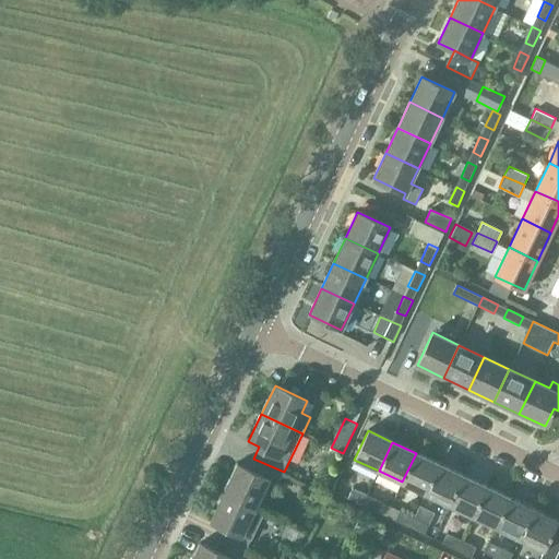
[(440,464),(416,453),(402,482),(426,494),(440,464)]
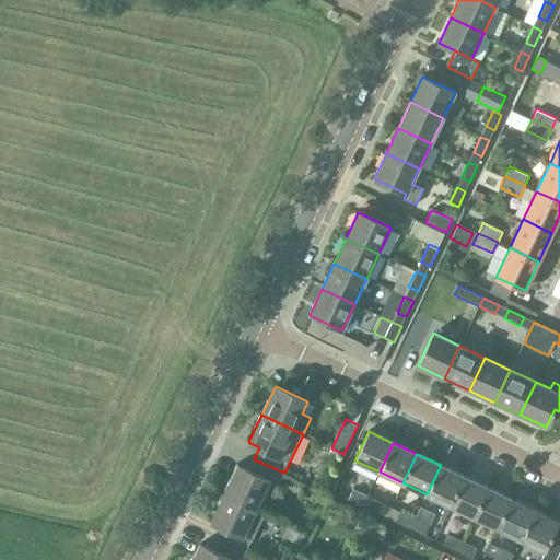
[(237,465),(224,493),(256,509),(266,489),(275,493),(284,473),(254,459),(249,470),(237,465)]
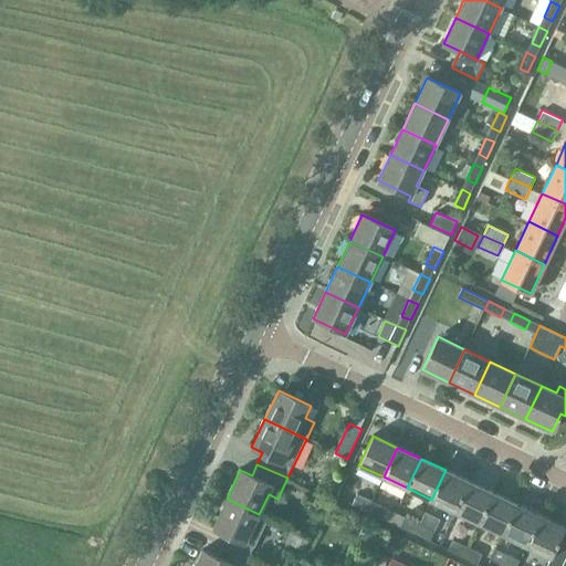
[(446,470),(431,500),(454,511),(469,482),(446,470)]
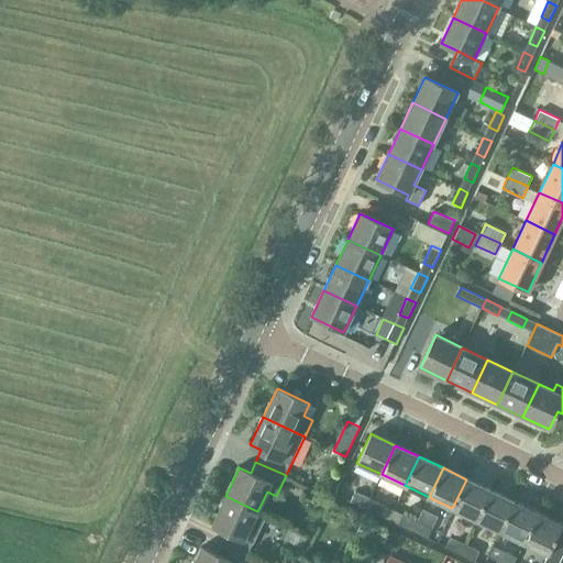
[(371,496),(374,483),(360,478),(355,492),(371,496)]
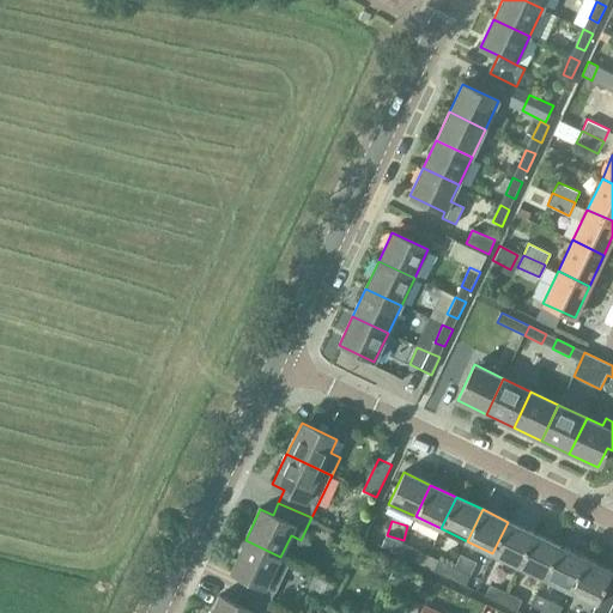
[(508,522),(492,553),(519,565),(534,534),(508,522)]
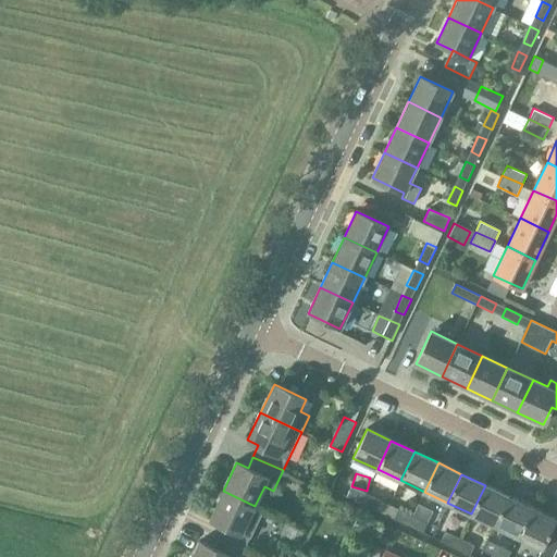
[(485,485),(471,514),(495,525),(508,496),(485,485)]
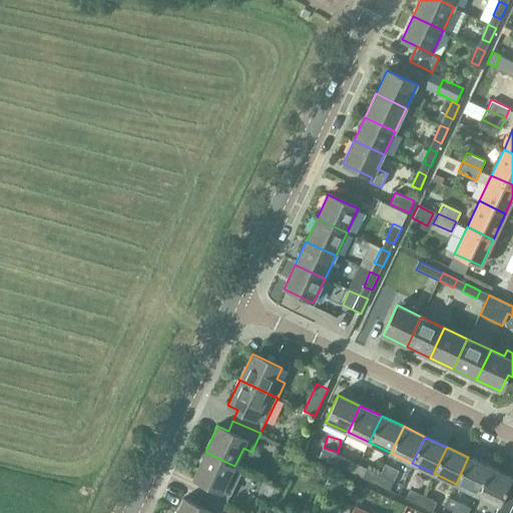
[(332,464),(337,455),(324,449),(320,458),(332,464)]
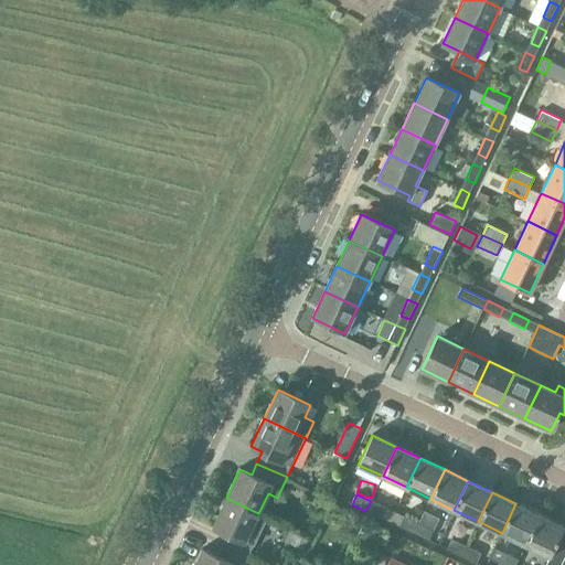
[(248,557),(267,518),(258,513),(226,498),(212,526),(223,532),(219,543),(248,557)]
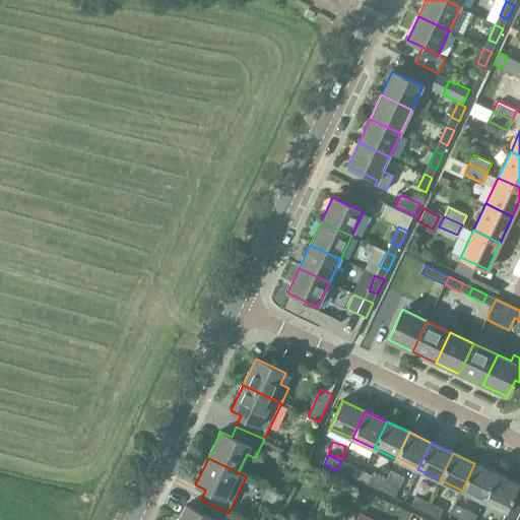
[(355,467),(341,461),(336,470),(351,477),(355,467)]
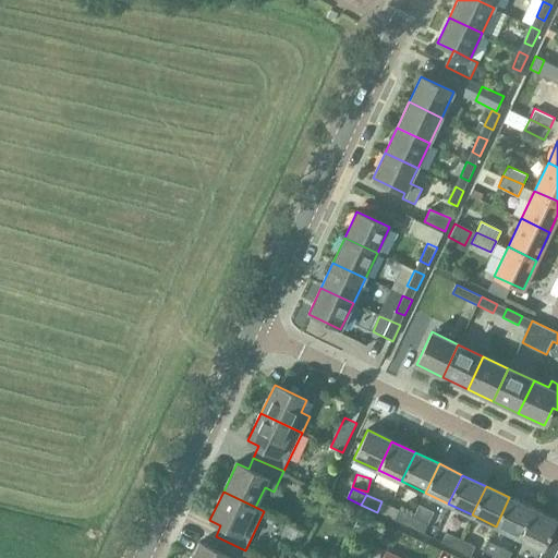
[(509,497),(496,526),(519,537),(533,509),(509,497)]
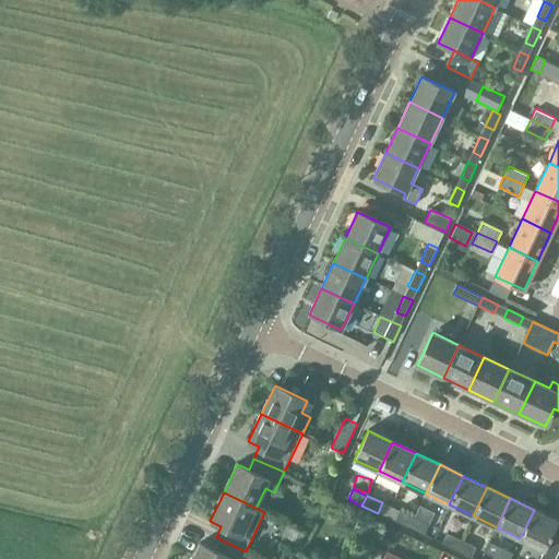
[(558,521),(534,510),(520,538),(544,550),(539,558),(554,558),(558,549),(558,526),(556,525),(558,521)]
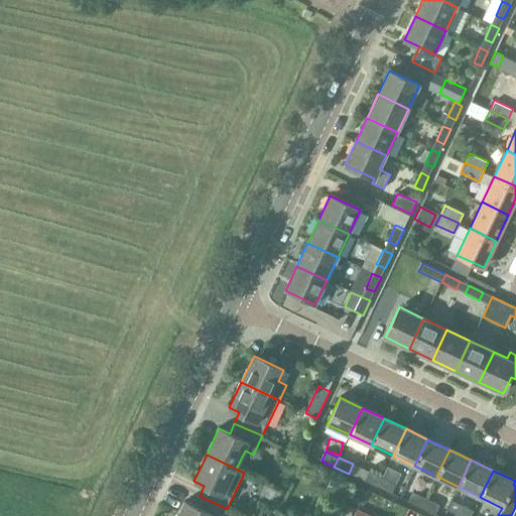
[(379,488),(383,479),(370,472),(365,481),(379,488)]
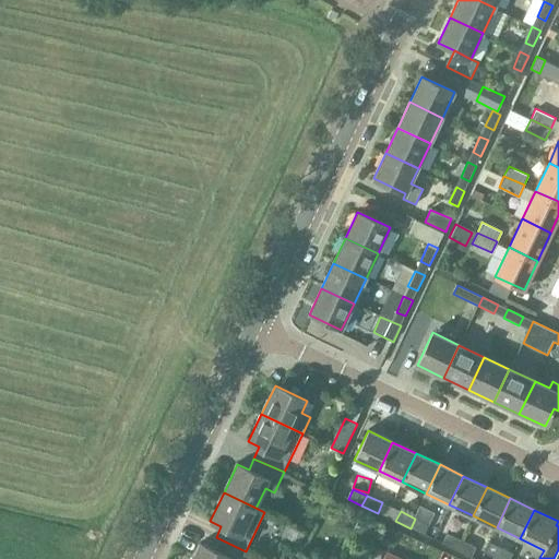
[(348,538),(363,546),(373,524),(359,516),(348,538)]
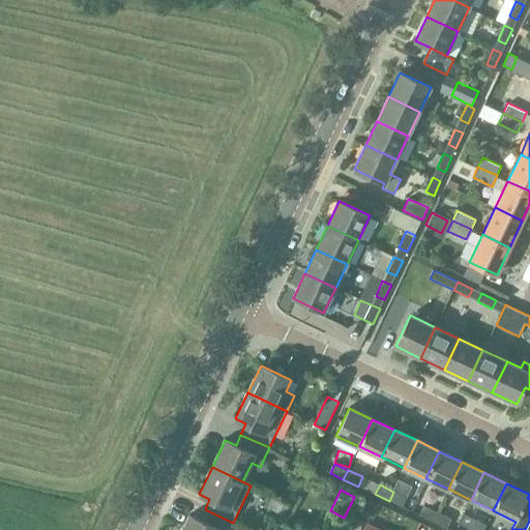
[(407,498),(393,492),(389,501),(403,507),(407,498)]
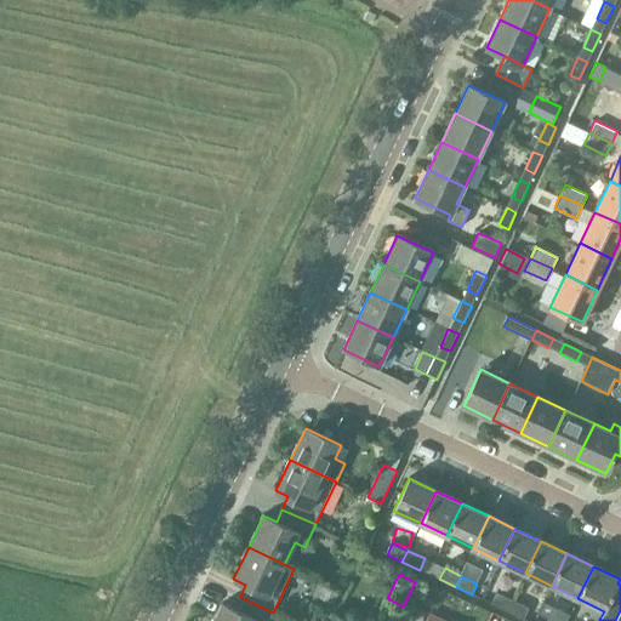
[(329,587),(323,599),(334,604),(340,592),(329,587)]
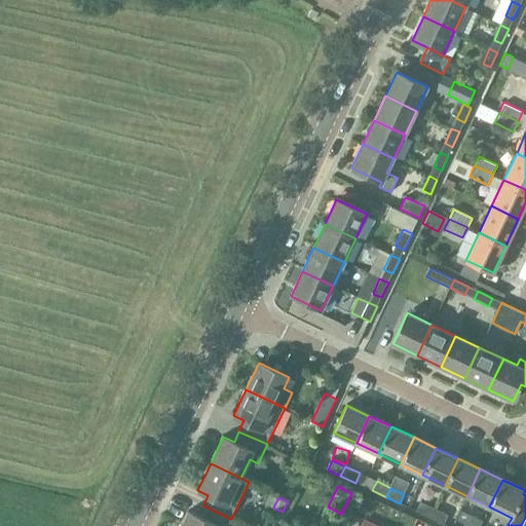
[(429,518),(434,509),(421,502),(416,512),(429,518)]
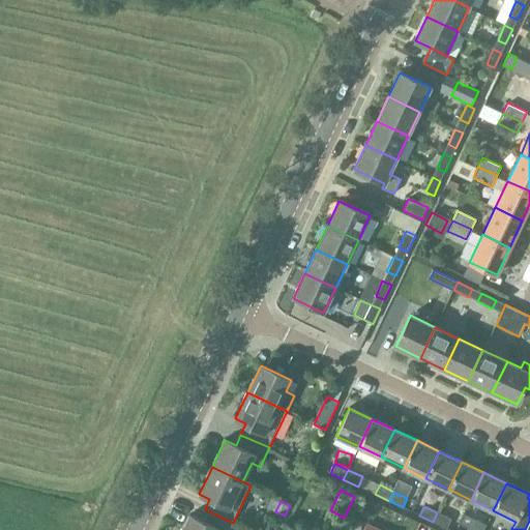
[(189,516),(182,529),(229,529),(233,523),(205,509),(199,521),(189,516)]
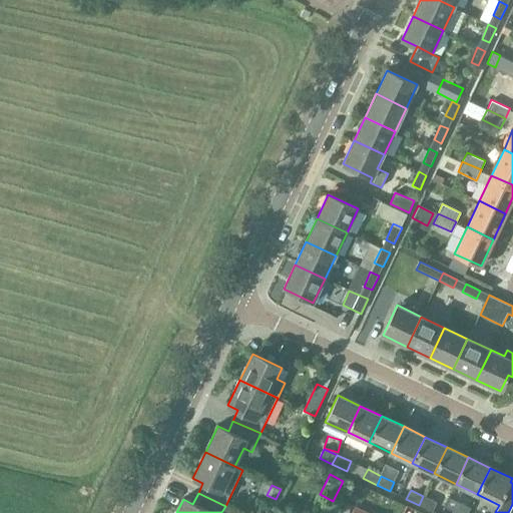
[(438,503),(423,496),(419,505),(433,512),(438,503)]
